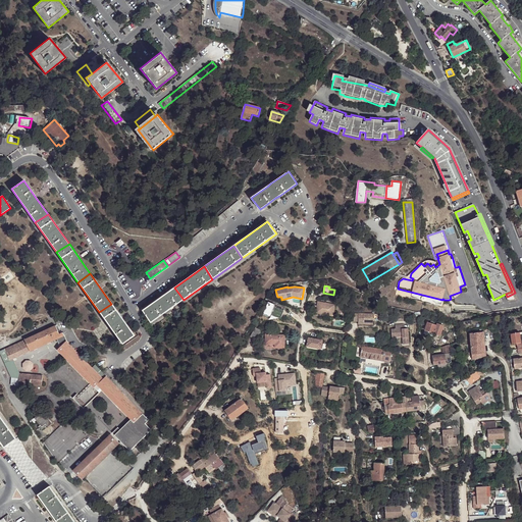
[(174,288),(160,298),(142,311),(151,323),(168,310),(184,300),(174,288)]
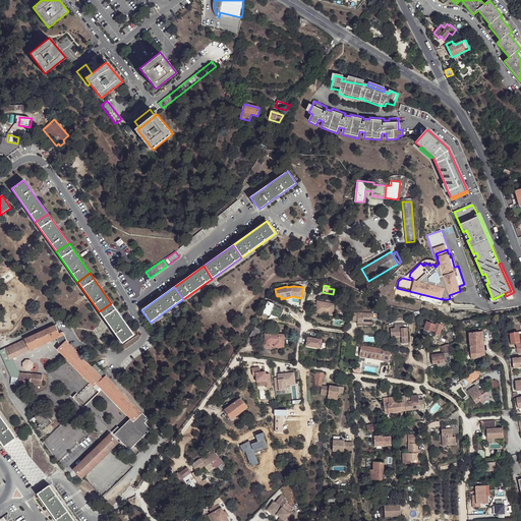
[(274,303),(268,301),(265,309),(264,313),(270,315),(271,313),(272,312),(281,315),(284,308),(284,306),(275,302),(274,303)]
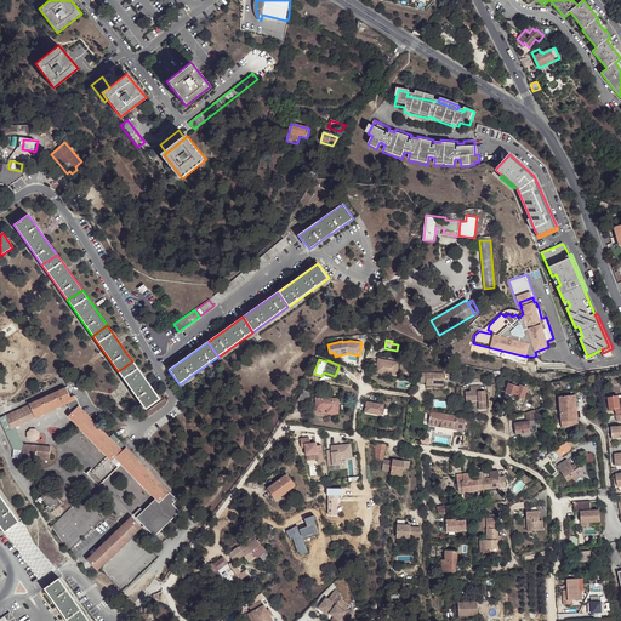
[(375,370),(375,372),(394,376),(397,363),(377,359),(376,365),(372,364),(371,370),(375,370)]
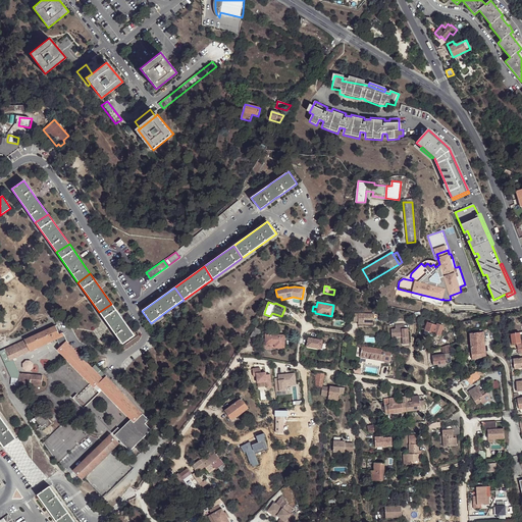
[(111,304),(99,312),(109,327),(121,344),(134,335),(121,318),(111,304)]
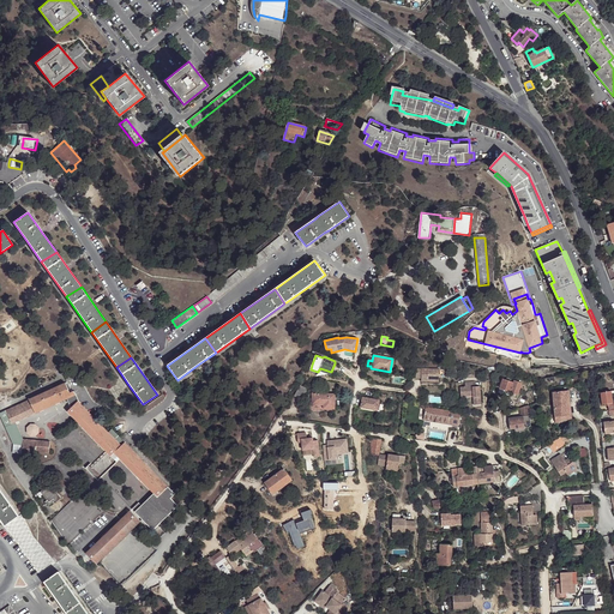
[(439,368),(416,367),(416,375),(421,377),(421,379),(439,380),(439,368)]
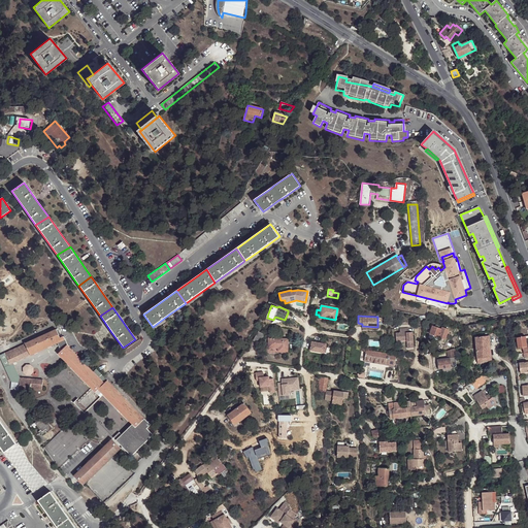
[(430,333),(446,339),(449,329),(442,327),(442,329),(432,325),(430,333)]
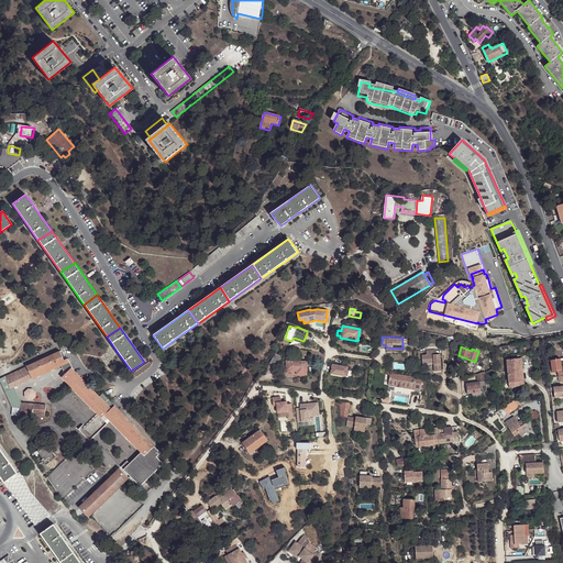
[(434,350),(426,350),(427,354),(424,354),(422,355),(422,363),(434,362),(434,371),(441,371),(440,354),(435,354),(434,350)]
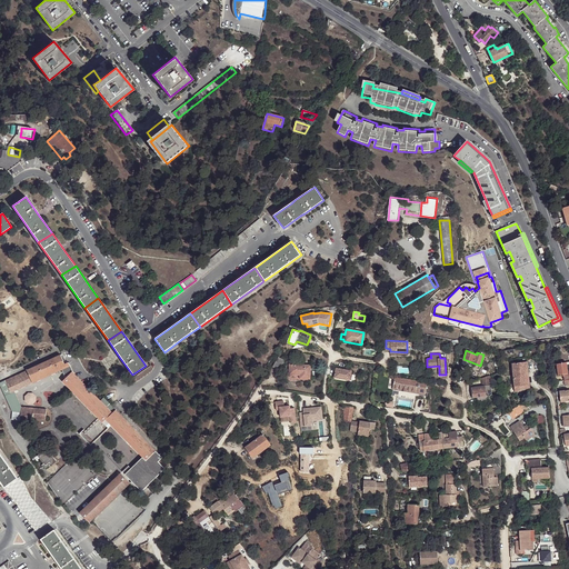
[(0,382),(0,383),(6,396),(15,391),(62,369),(70,366),(69,362),(65,365),(60,355),(0,382)]
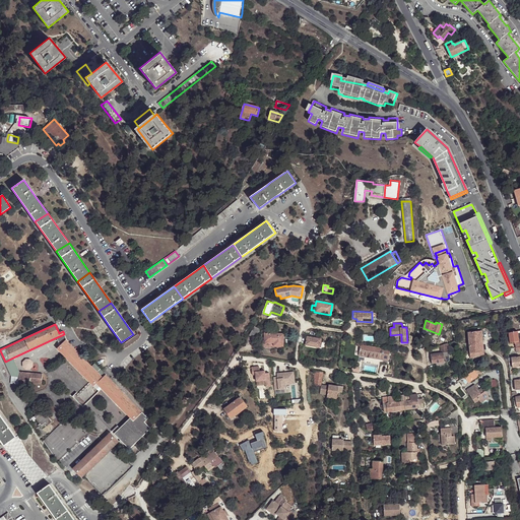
[(254,327),(249,336),(254,339),(259,330),(254,327)]
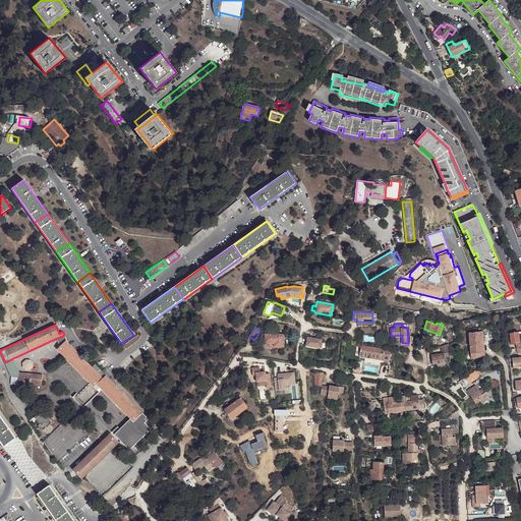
[(471,358),(484,357),(483,352),(481,352),(481,345),(483,344),(482,332),(469,333),(471,358)]
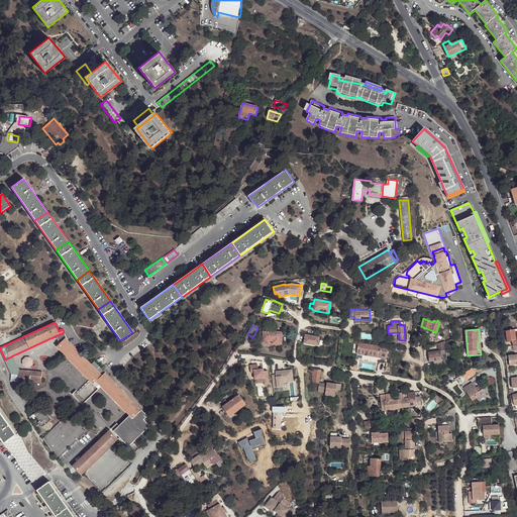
[(507,340),(516,339),(514,329),(506,330),(507,340)]
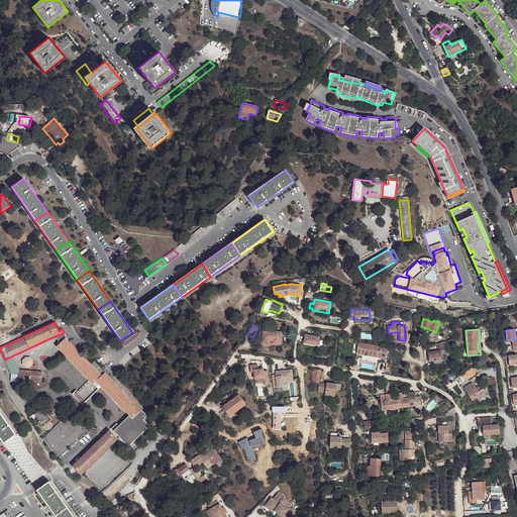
[(317,330),(316,335),(305,333),(304,341),(317,343),(319,335),(324,336),(324,331),(317,330)]
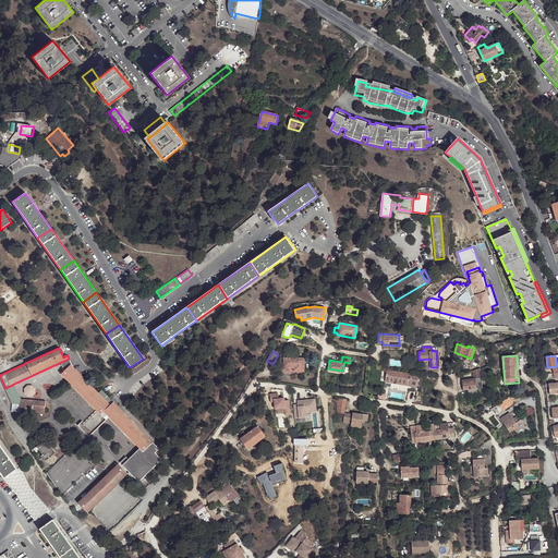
[(304,372),(304,358),(283,358),(283,368),(293,368),(293,372),(304,372)]
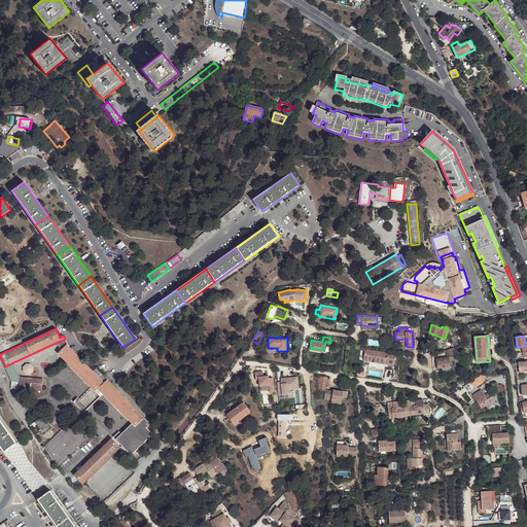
[(58,342),(62,350),(67,345),(65,339),(58,342)]
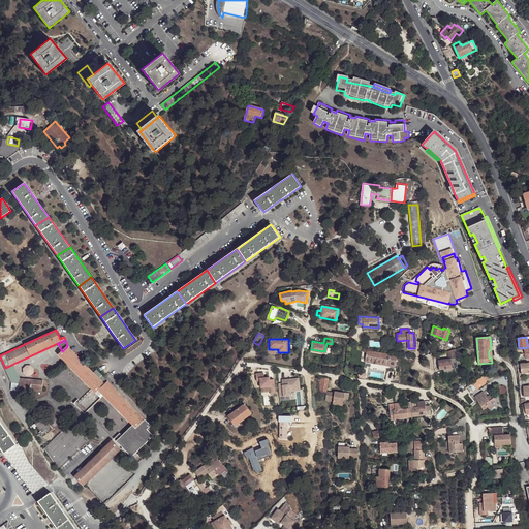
[(98,395),(101,393),(132,426),(139,433),(146,428),(148,429),(151,426),(102,375),(98,378),(67,346),(62,351),(58,354),(69,366),(92,390),(98,395)]
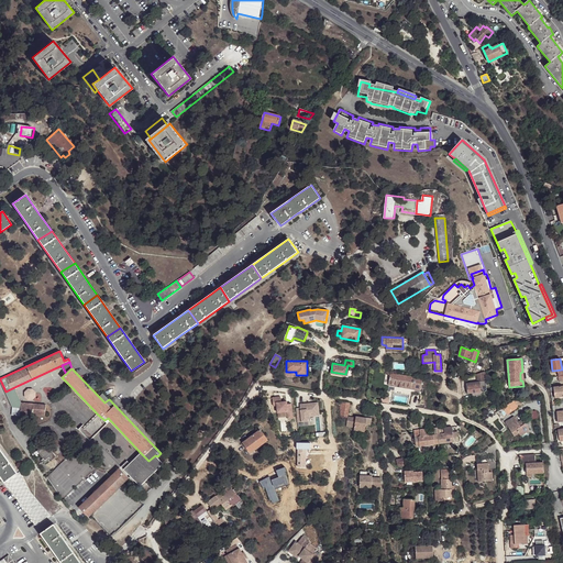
[(485,371),(476,374),(477,382),(485,381),(485,371)]
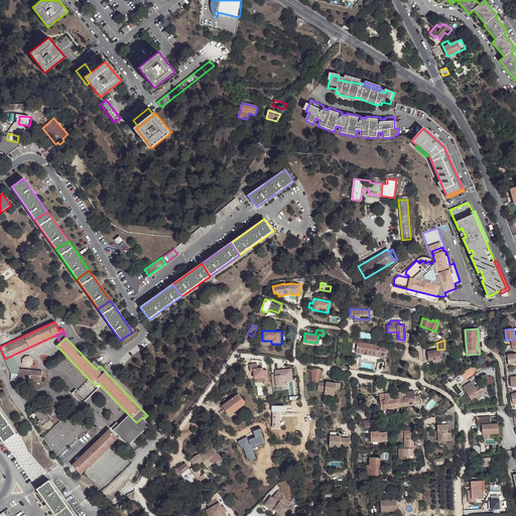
[(385,346),(359,341),(358,345),(358,347),(357,350),(357,353),(362,354),(361,359),(377,362),(377,360),(384,362),(385,356),(387,346),(385,346)]
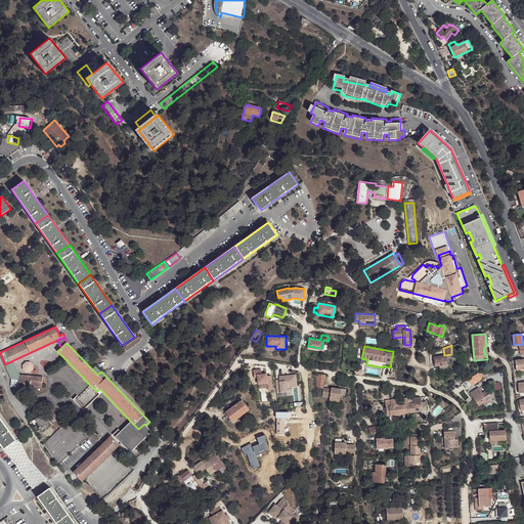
[(444,355),(434,356),(435,365),(439,365),(440,367),(447,366),(449,364),(451,364),(452,362),(451,354),(444,355)]
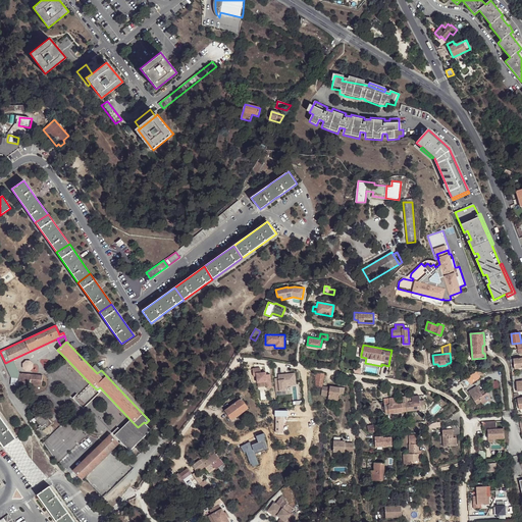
[(19,377),(18,385),(30,386),(31,383),(41,383),(42,376),(42,374),(19,373),(13,359),(5,363),(11,377),(19,377)]
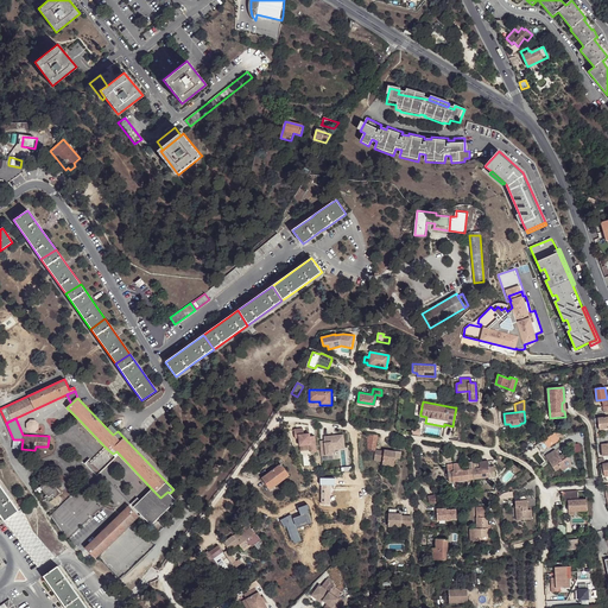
[(31,420),(27,423),(27,428),(31,431),(36,431),(39,428),(39,423),(36,419),(31,420)]
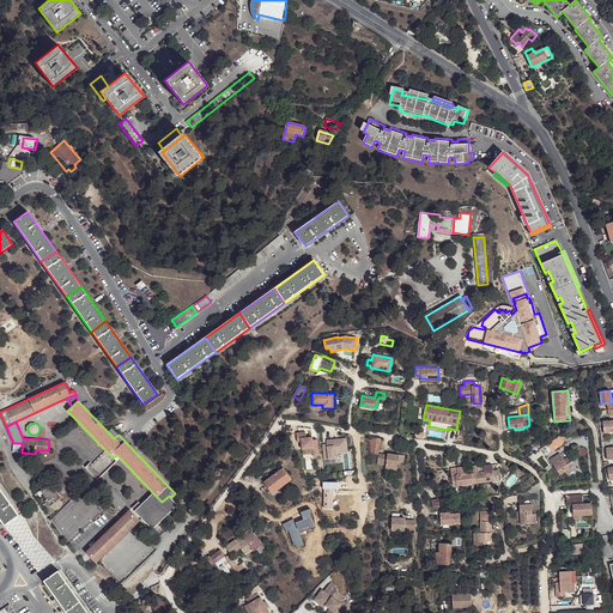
[(301,432),(297,432),(298,442),(302,442),(303,449),(313,448),(314,456),(320,456),(317,439),(313,439),(313,437),(307,438),(305,435),(302,435),(301,432)]
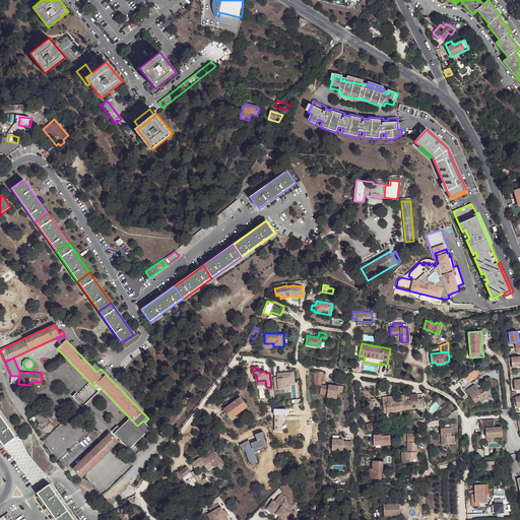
[(474,370),(464,377),(468,383),(478,376),(477,375),(474,370)]
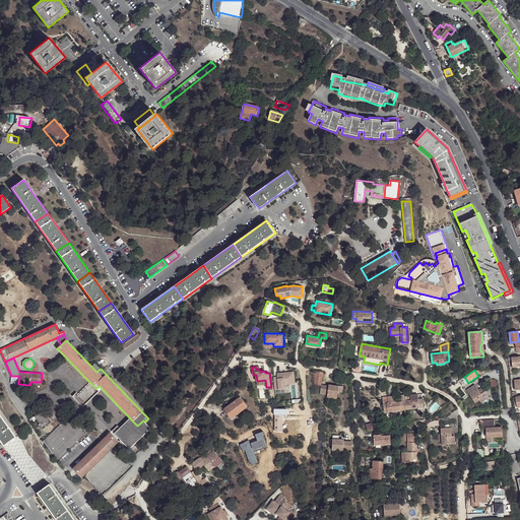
[(294,372),(277,374),(277,377),(277,379),(273,379),(274,390),(284,389),(284,385),(290,384),(290,381),(295,381),(294,372)]
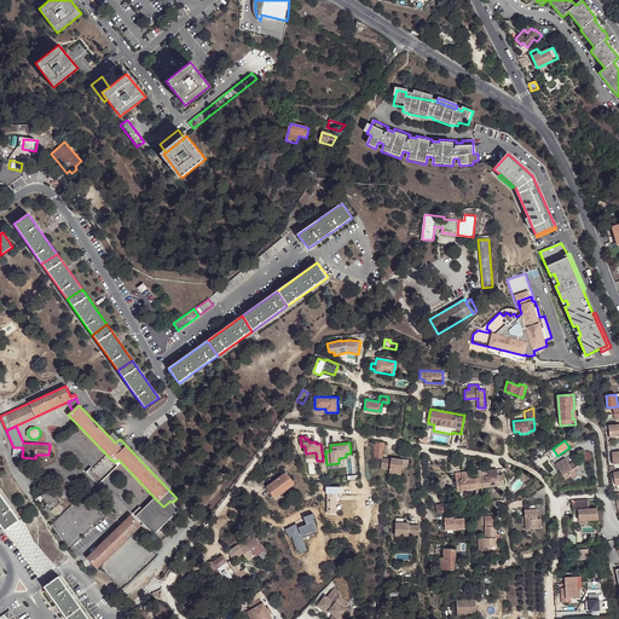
[(115,462),(108,456),(93,469),(91,467),(86,472),(98,484),(117,466),(115,462)]
